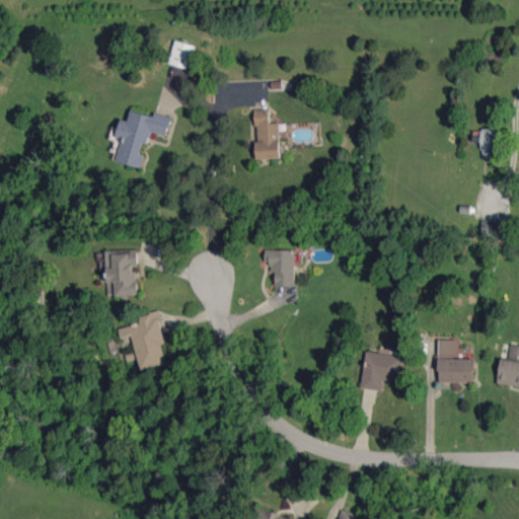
[(169,64),(190,68),(195,45),(174,41),(169,64)]
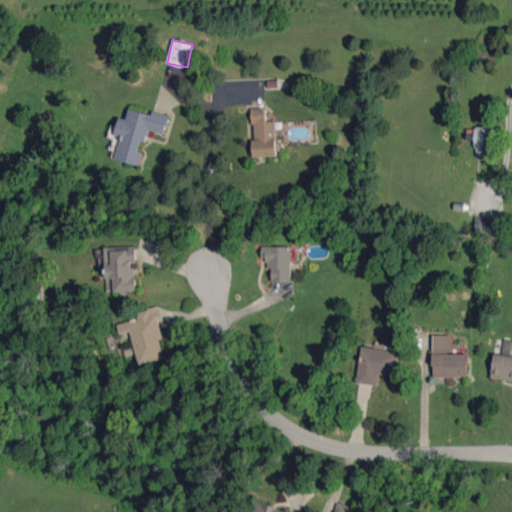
[(254,156),(277,156),(276,121),(267,122),(266,107),(252,108),(254,156)]
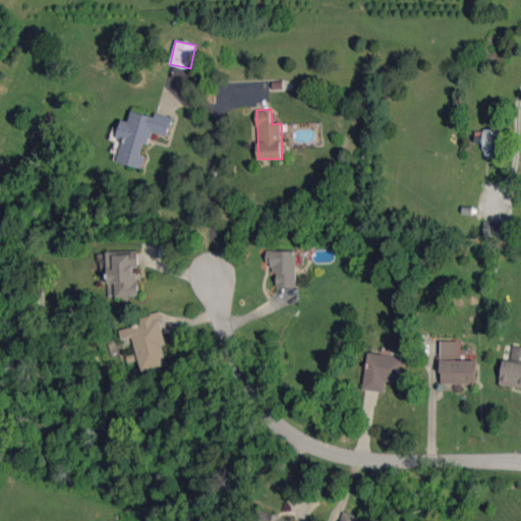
[(118,162),(142,168),(146,156),(141,155),(145,142),(150,143),(153,132),(168,136),(173,117),(156,112),(155,116),(131,111),(129,121),(122,119),(117,137),(123,138),(118,162)]
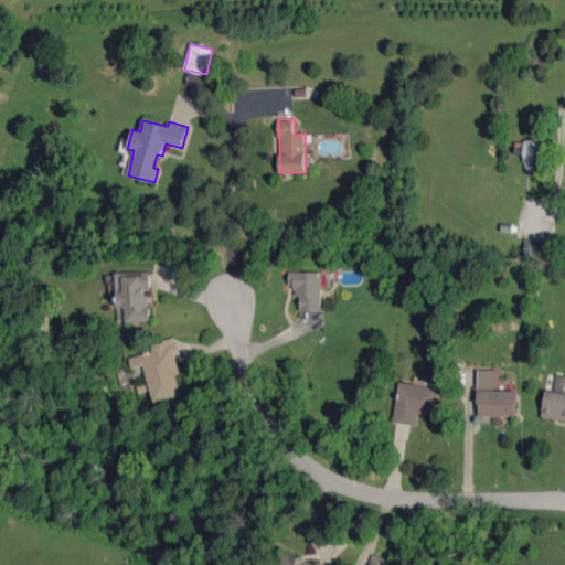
[(542,170),(543,140),(525,139),(524,170),(542,170)]
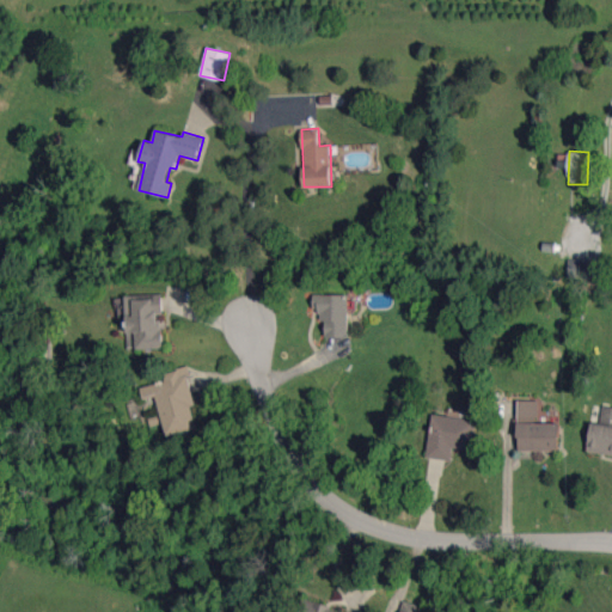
[(593,277),(593,259),(569,259),(570,277),(593,277)]
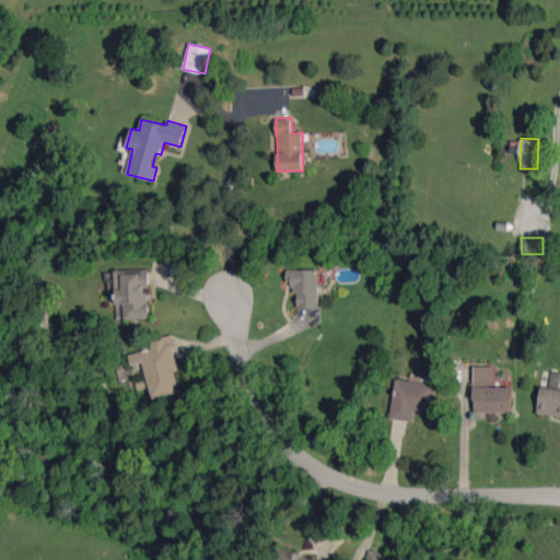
[(115,270),(117,319),(149,318),(147,287),(150,287),(149,269),(115,270)]
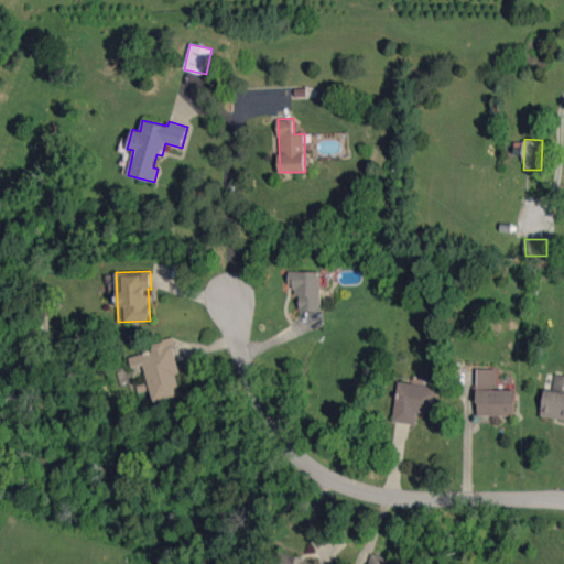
[(321,311),(321,271),(289,272),(289,285),(297,285),(297,311),(321,311)]
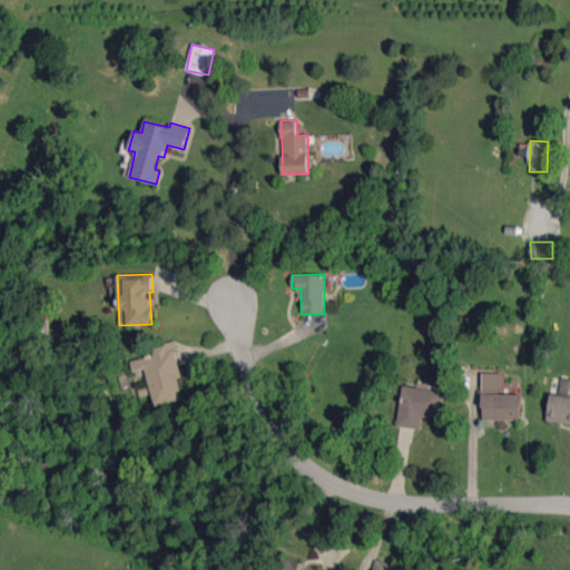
[(131,360),(135,372),(146,370),(155,405),(184,399),(178,377),(183,376),(174,342),(153,347),(154,355),(131,360)]
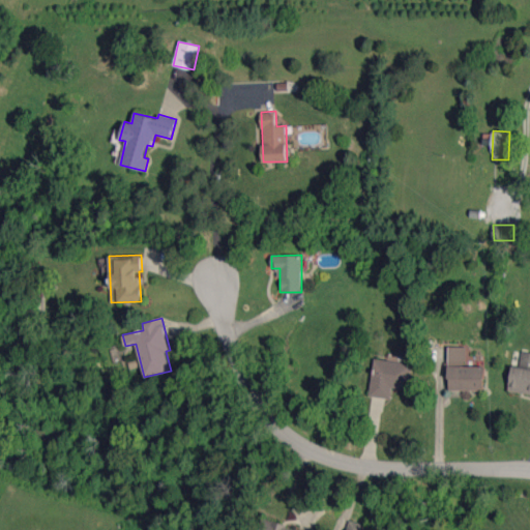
[(466,347),(448,347),(449,363),(466,363),(466,347)]
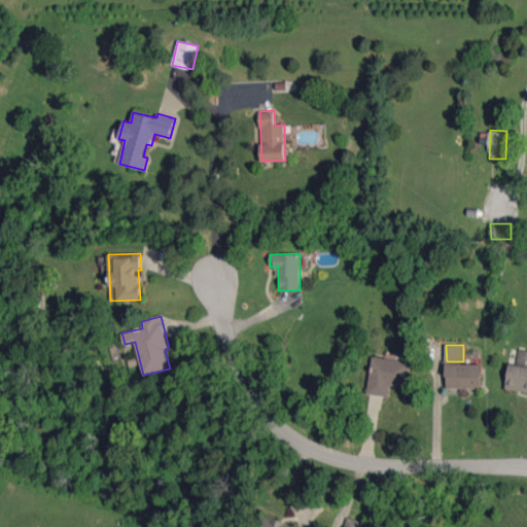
[(508,363),(505,389),(526,391),(526,350),(519,349),(517,364),(508,363)]
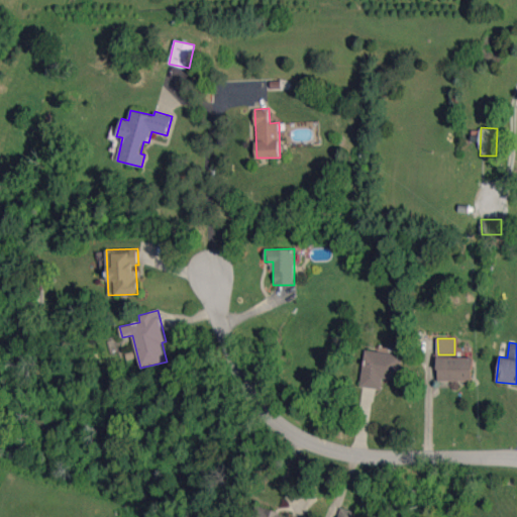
[(402,355),(366,349),(360,386),(381,389),(383,378),(398,380),(402,355)]
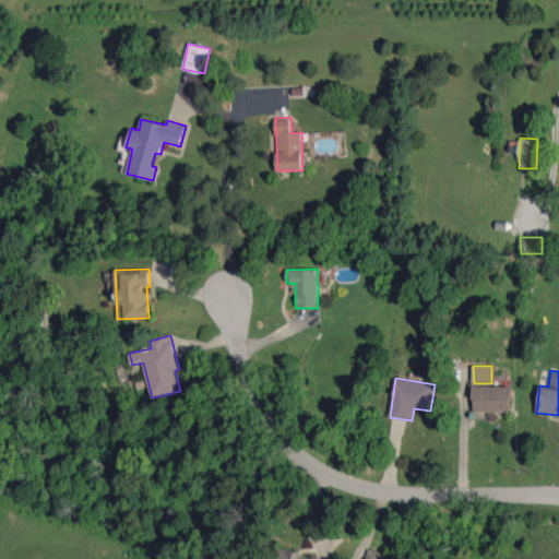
[(510,387),(473,385),(473,411),(510,412),(510,387)]
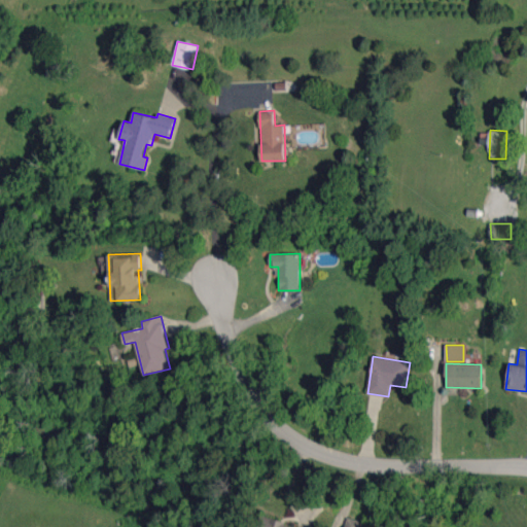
[(256,526),(300,526),(259,518),(256,526)]
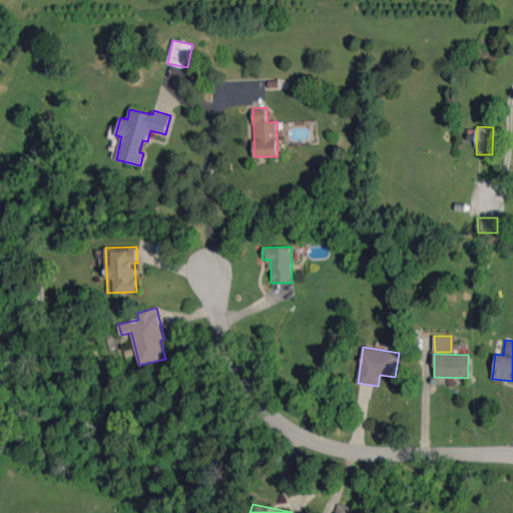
[(335,512),(352,512),(354,508),(337,504),(335,512)]
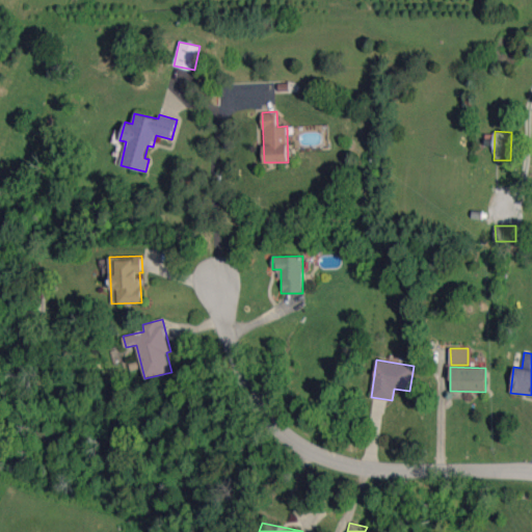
All buildings are outlined.
